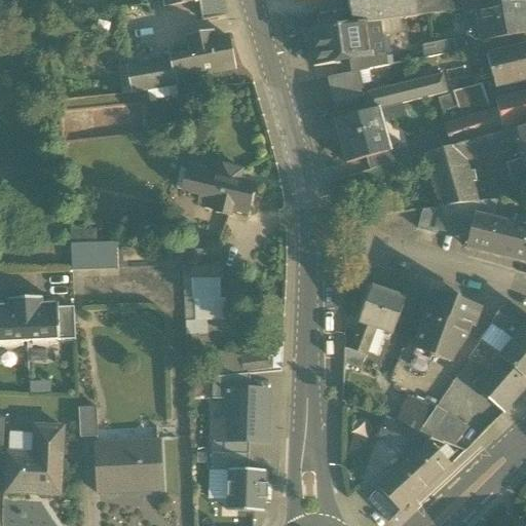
[(161,0),(163,8),(198,2),(199,2),(198,0),(161,0)]
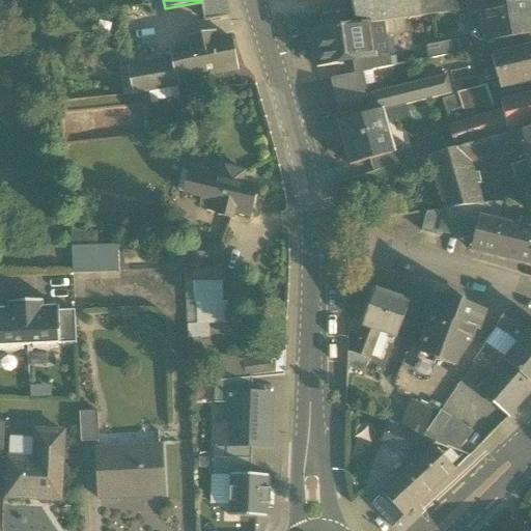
[(200,0),(201,2),(200,2),(204,22),(227,18),(223,0),(200,0)]
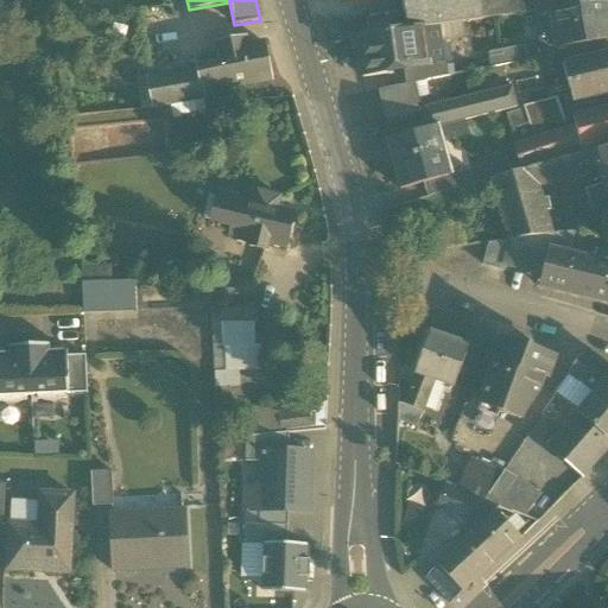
[(462,24),(482,21),(479,0),(403,0),(407,31),(423,29),(438,26),(462,24)]
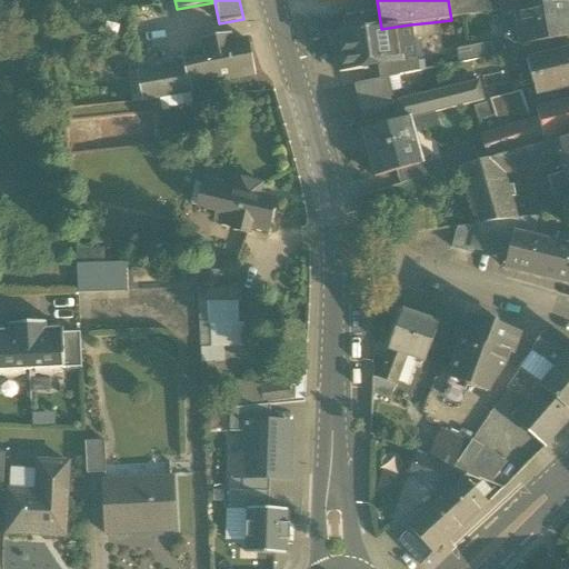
[(453,0),(457,19),(460,18),(486,16),(499,13),(498,0),(453,0)]
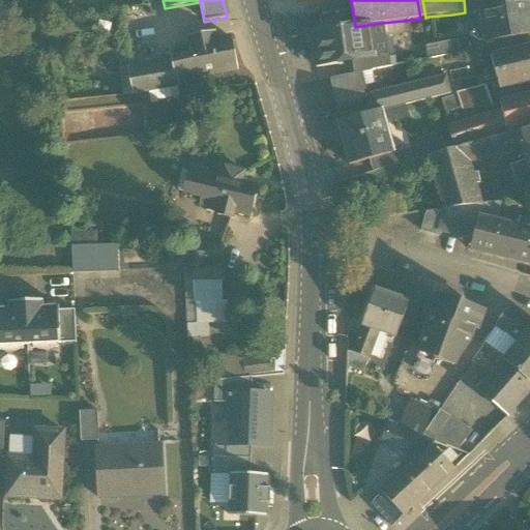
[(494,0),(477,0),(479,9),(479,10),(496,8),(494,0)]
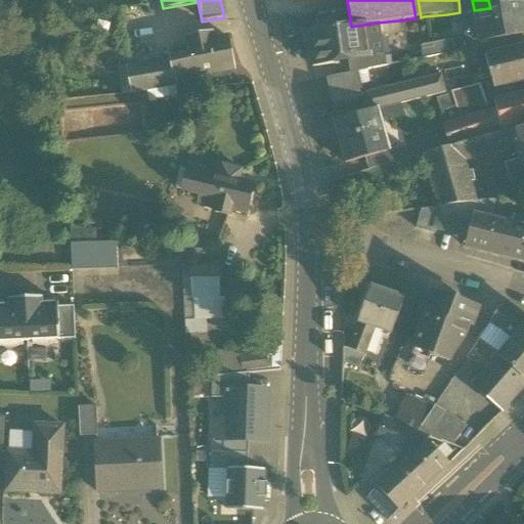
[(479,36),(480,43),(523,35),(523,6),(523,4),(490,8),(474,10),(479,36)]
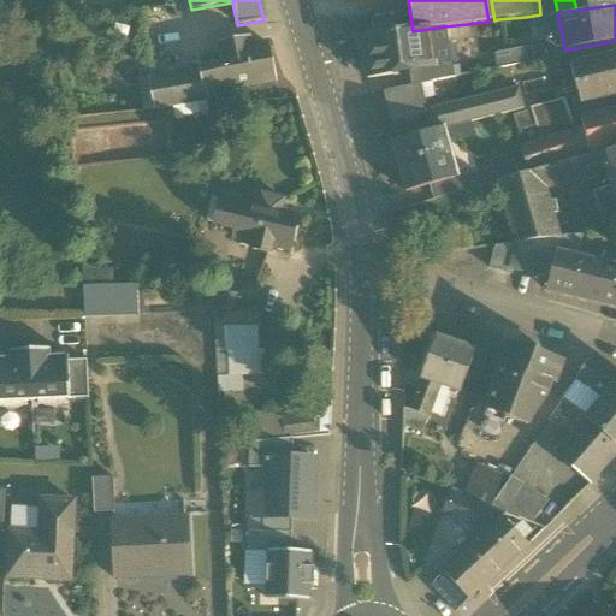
[(543,13),(549,45),(563,42),(557,12),(557,11),(543,13)]
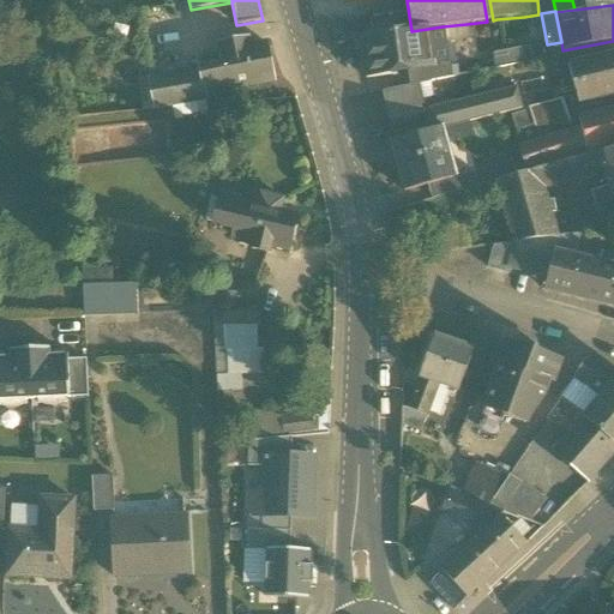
[(371,22),(373,36),(402,32),(399,17),(371,22)]
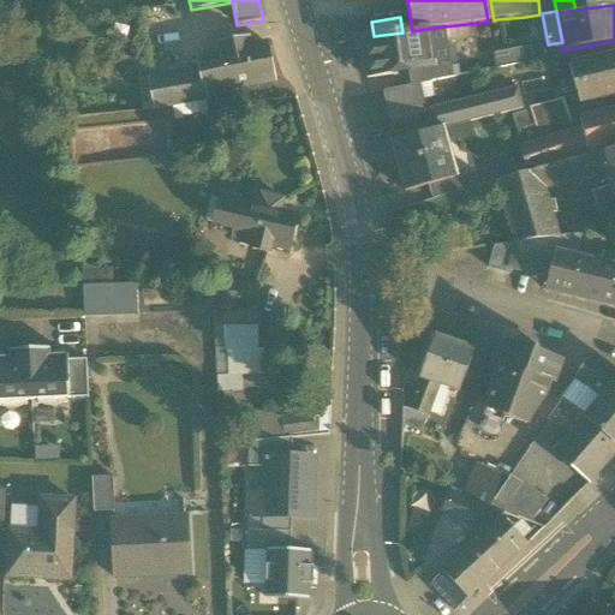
[(41,18),(24,21),(25,40),(42,37),(41,18)]
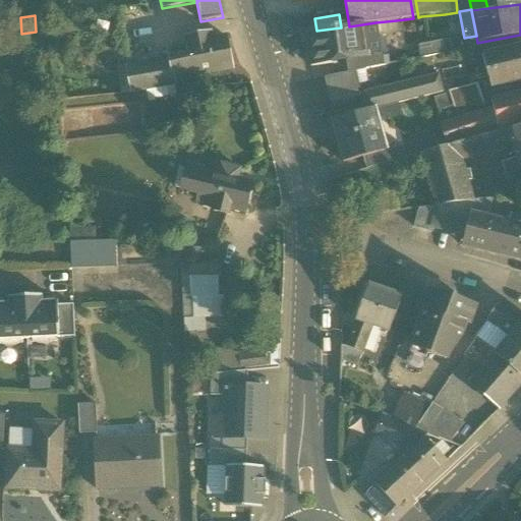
[(375,22),(378,37),(398,35),(396,20),(375,22)]
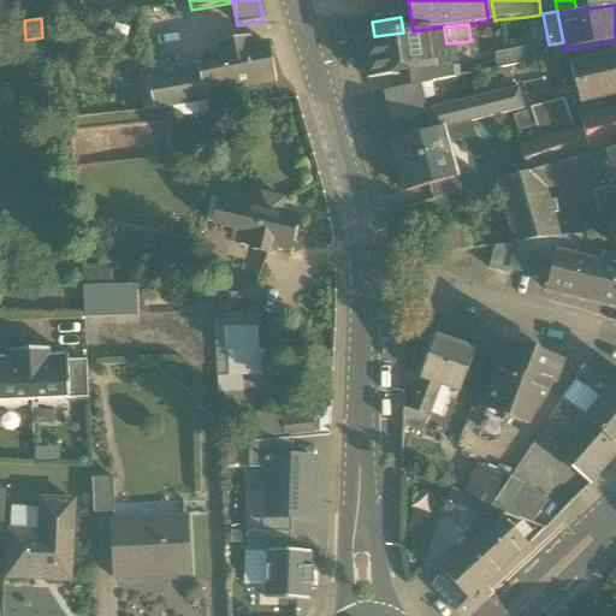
[(444,27),(428,29),(433,67),(450,64),(454,59),(452,48),(446,43),(444,27)]
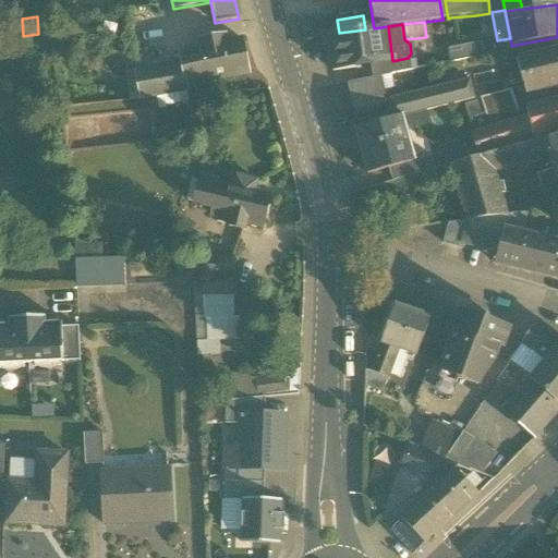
[(392,61),(388,26),(374,28),(365,29),(339,33),(322,36),(323,47),(329,46),(332,72),(355,69),(355,67),(370,64),(392,61)]
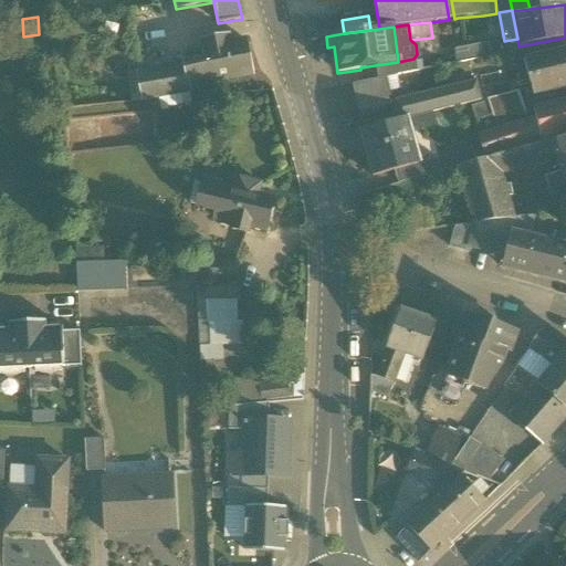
[(184,64),(188,87),(253,75),(247,41),(228,45),(226,37),(201,41),(202,51),(181,54),(184,64)]
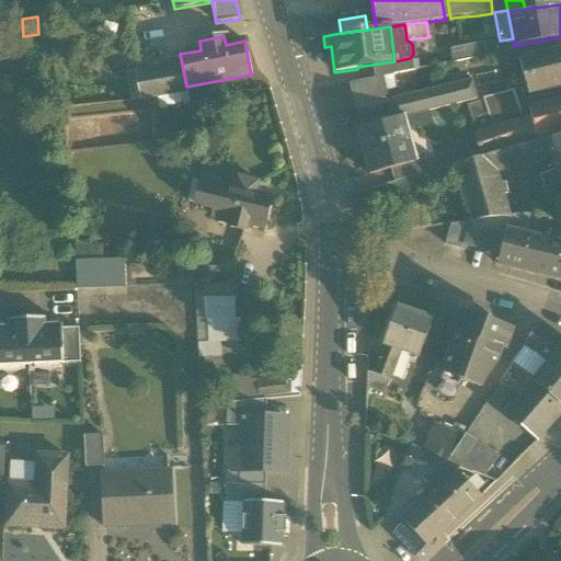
[(450,50),(453,64),(487,57),(484,43),(450,50)]
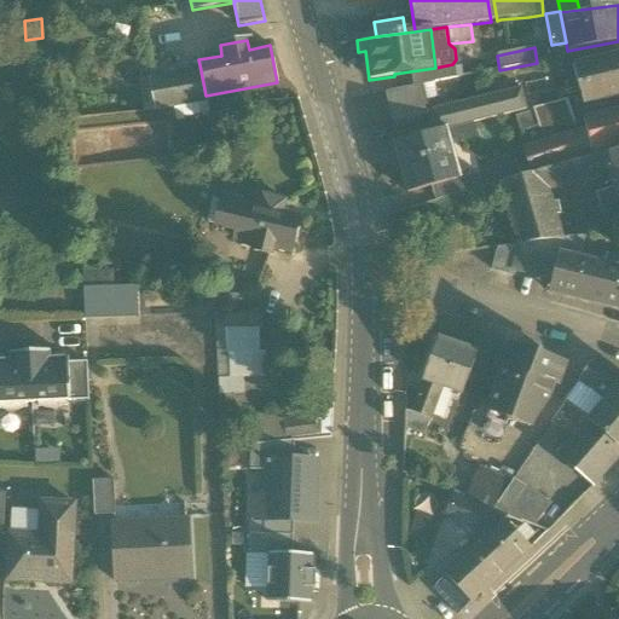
[(618,55),(573,65),(584,105),(618,97),(618,55)]
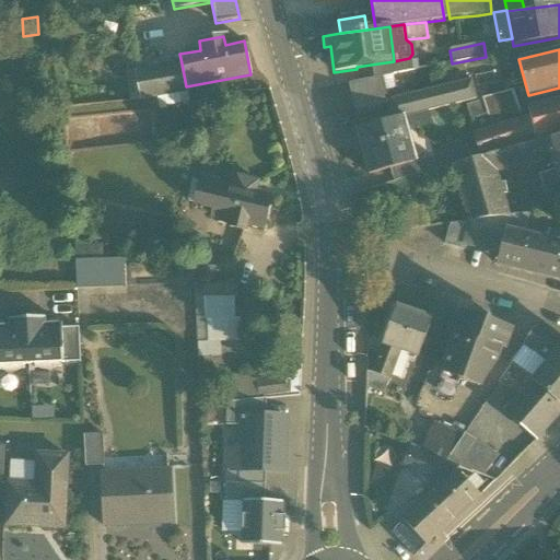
[(371,65),(373,80),(392,76),(411,72),(410,59),(409,58),(394,61),(371,65)]
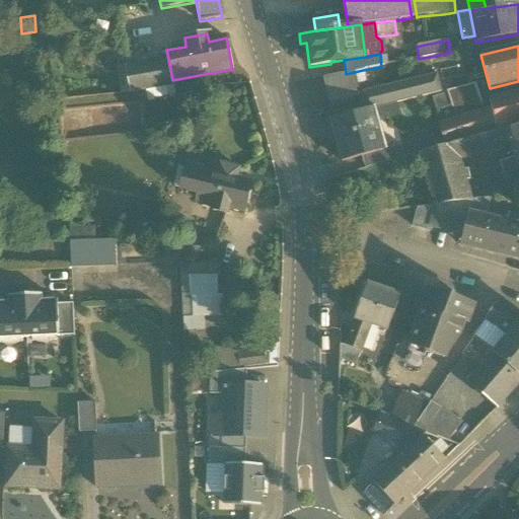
[(125,66),(130,93),(145,90),(173,85),(172,80),(168,59),(125,66)]
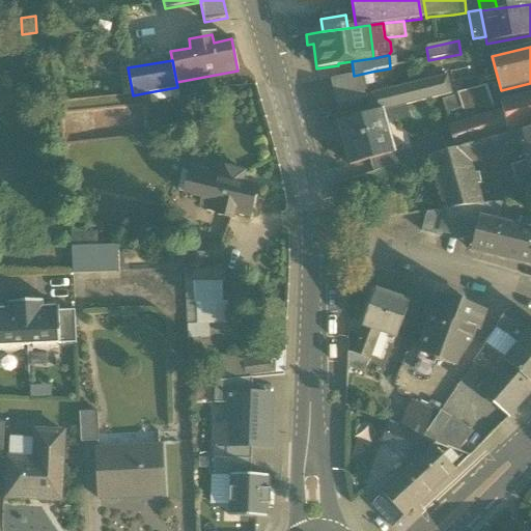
[(133,95),(128,67),(118,70),(123,96),(133,95)]
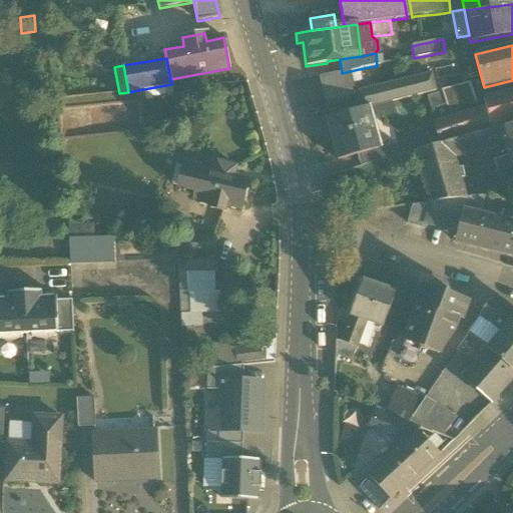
[(321,77),(327,102),(355,96),(349,71),(342,73),(321,77)]
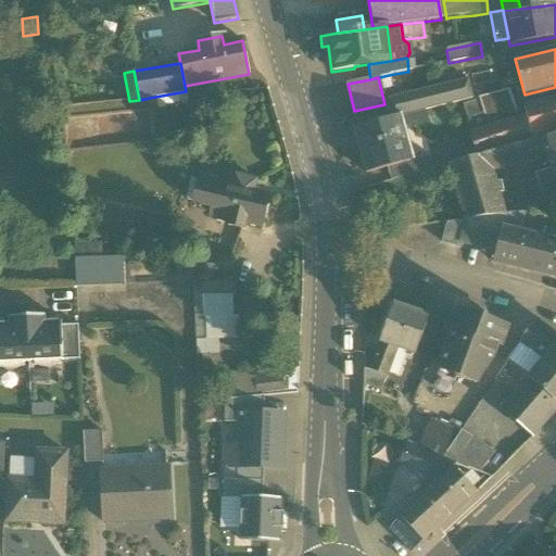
[(388,104),(391,119),(425,111),(471,99),(467,80),(388,101),(388,104)]
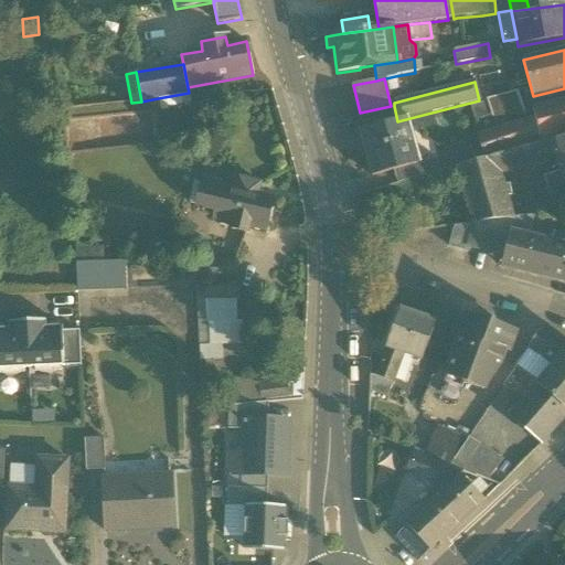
[(516,92),(487,99),(487,102),(491,116),(523,115),(516,92)]
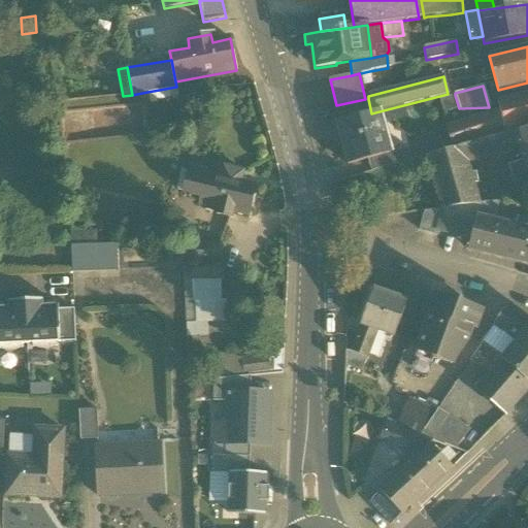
[(178,99),(176,87),(147,92),(150,104),(157,103),(157,101),(170,98),(171,100),(178,99)]
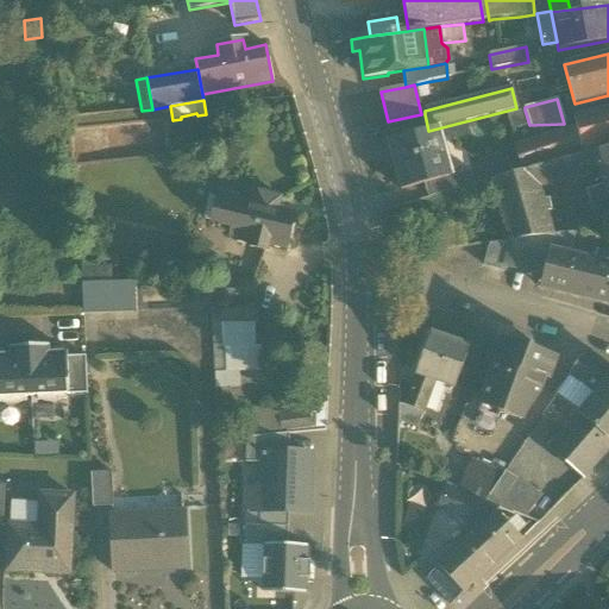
[(529,125),(525,110),(507,115),(512,131),(529,125)]
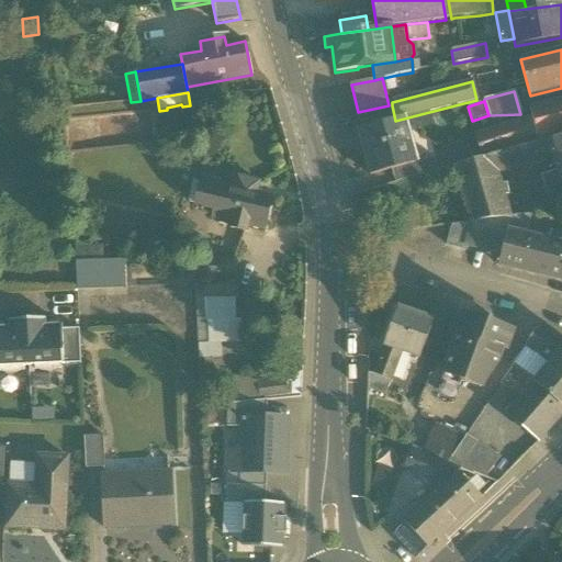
[(492,132),(496,152),(537,141),(561,133),(561,101),(530,110),(532,119),(492,132)]
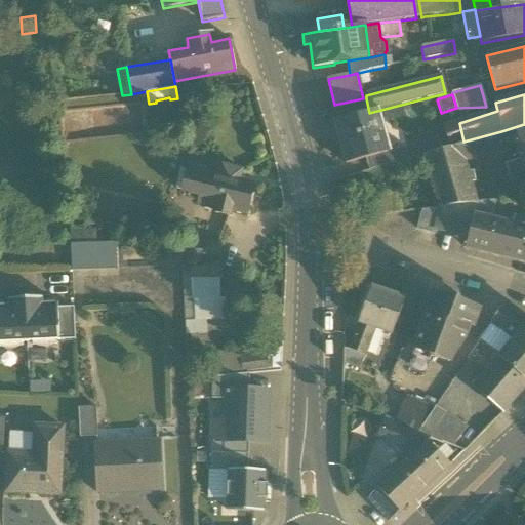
[(366,98),(363,98),(334,105),(338,121),(369,113),(366,98)]
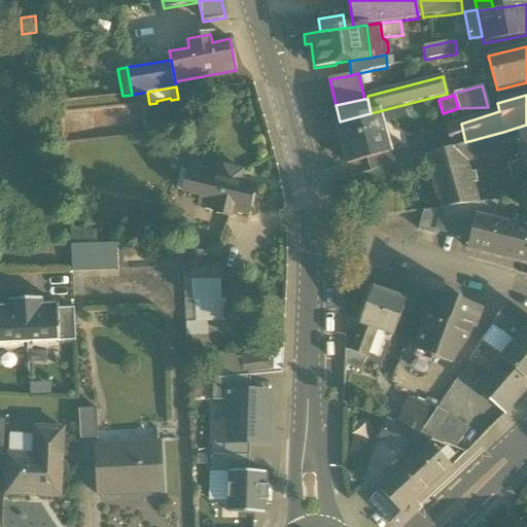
[(379,111),(382,121),(393,119),(394,121),(407,118),(402,105),(379,111)]
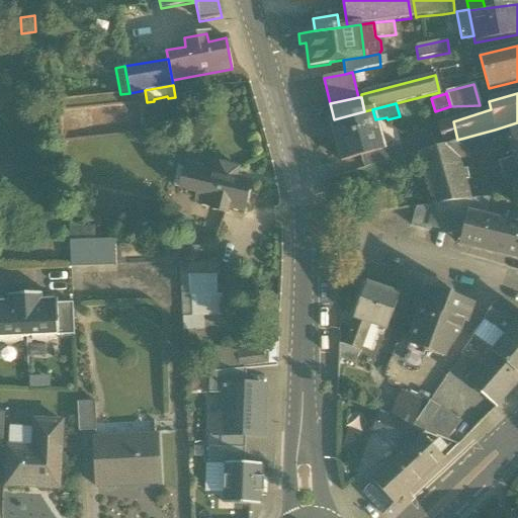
[(372,109),(364,111),(334,119),(329,120),(341,163),(361,157),(378,152),(378,151),(371,127),(377,126),(375,119),(372,109)]
